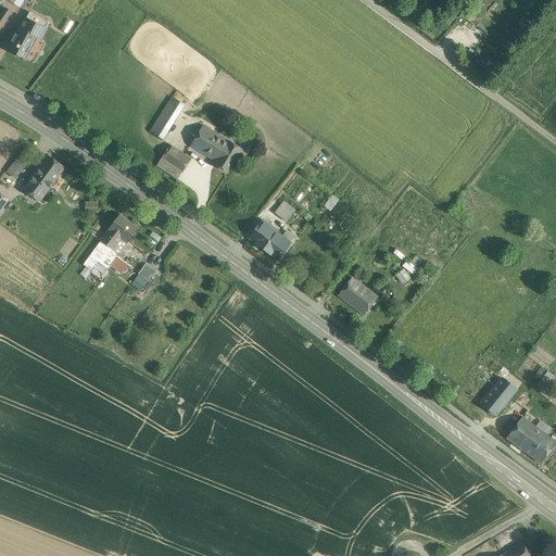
[(11,13),(5,9),(0,16),(0,21),(4,24),(11,13)]
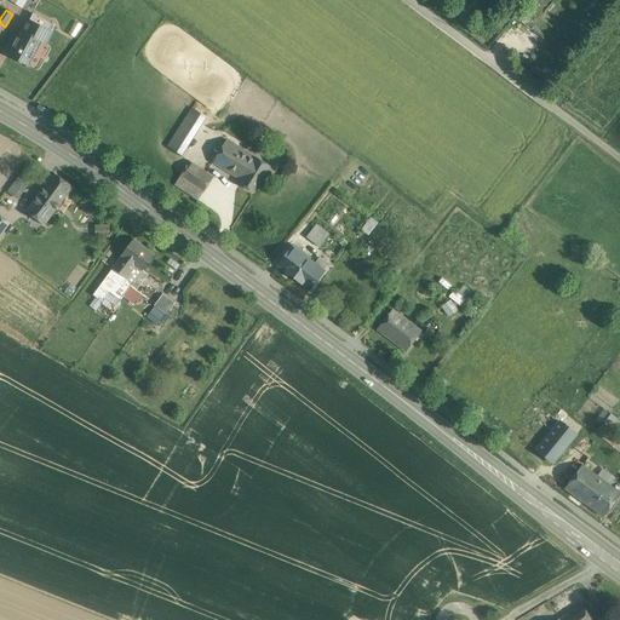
[(55,26),(34,13),(24,32),(44,42),(45,44),(55,26)]
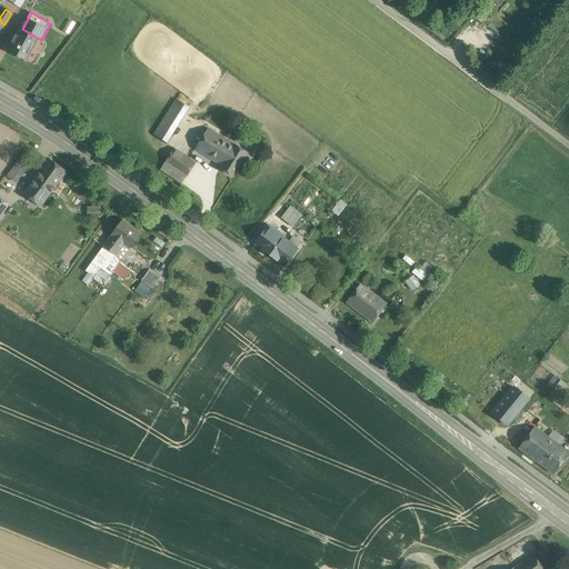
[(22,29),(20,29),(8,50),(28,61),(40,39),(22,29)]
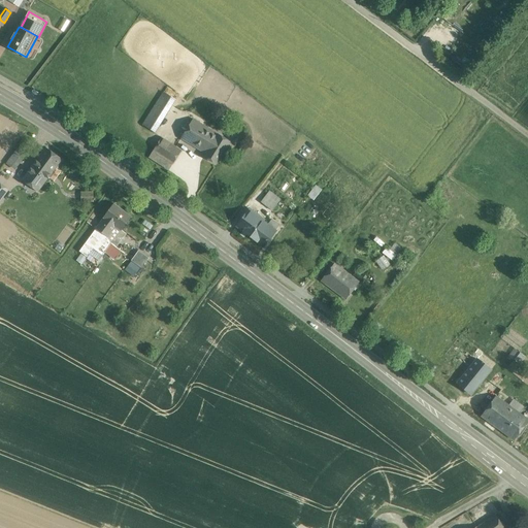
[(161,98),(150,116),(161,123),(172,105),(161,98)]
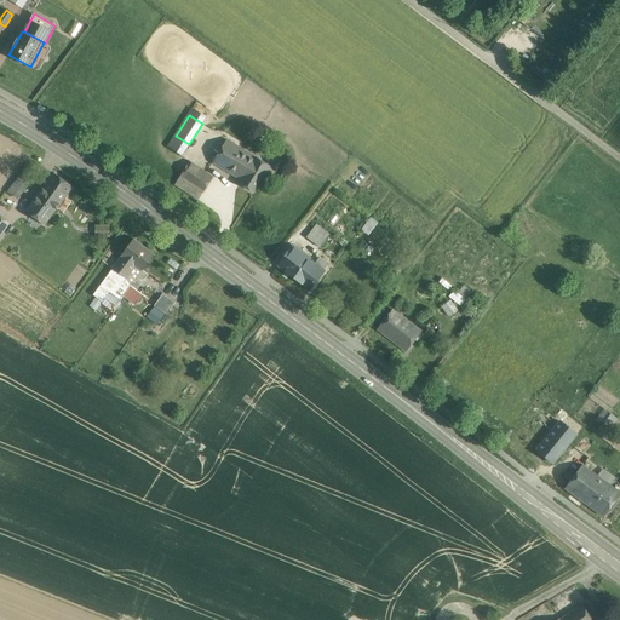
[(189,144),(176,136),(168,147),(182,155),(189,144)]
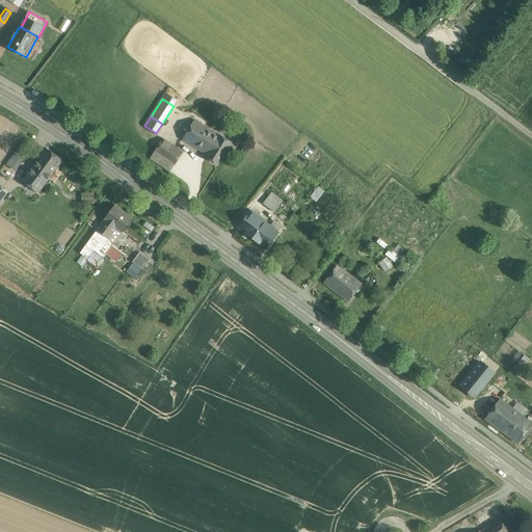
[(220,135),(194,121),(183,139),(208,155),(220,135)]
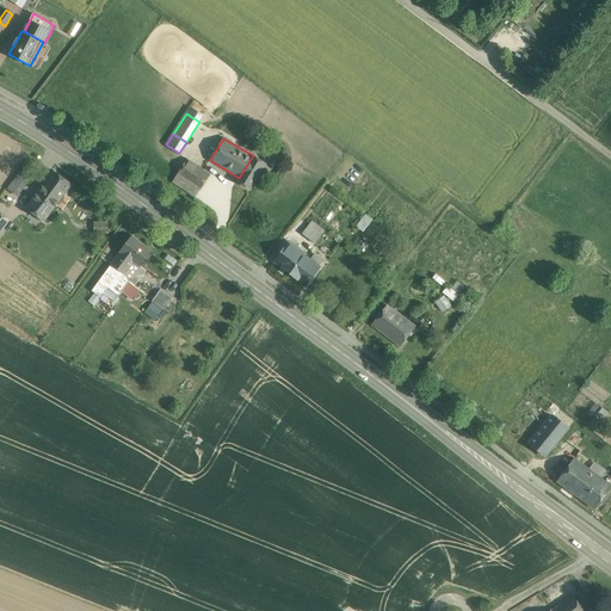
[(253,155),(239,178),(236,181),(251,190),(266,165),(253,155)]
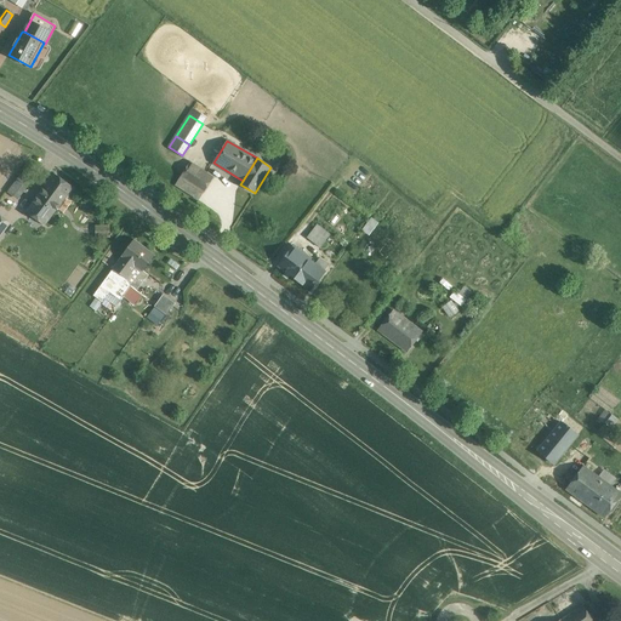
[(215,177),(191,161),(178,178),(204,194),(215,177)]
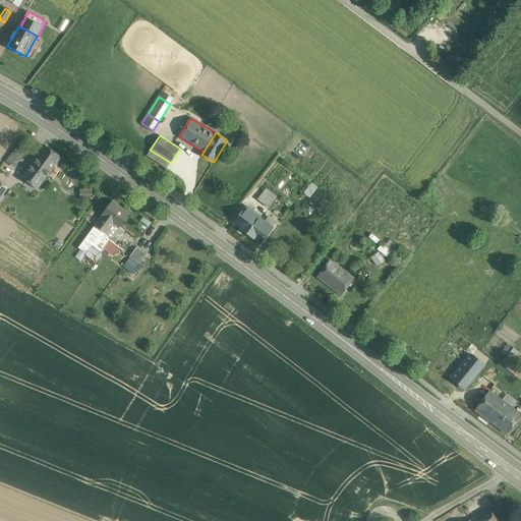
[(45,146),(18,183),(34,194),(61,158),(45,146)]
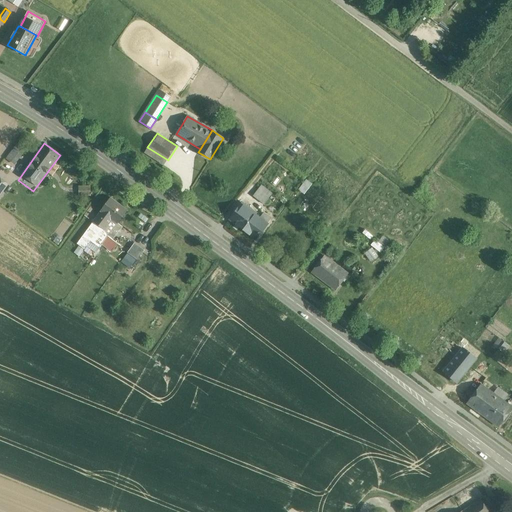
[(25,150),(17,145),(10,154),(17,160),(25,150)]
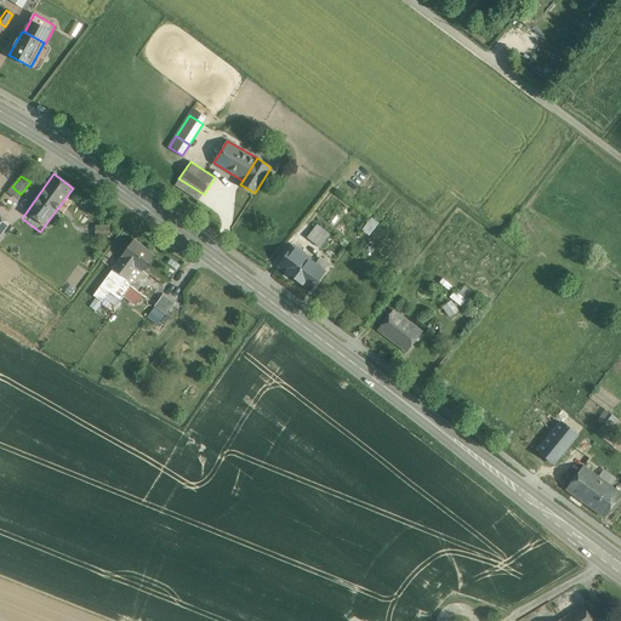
[(0,215),(0,237),(11,223),(0,215)]
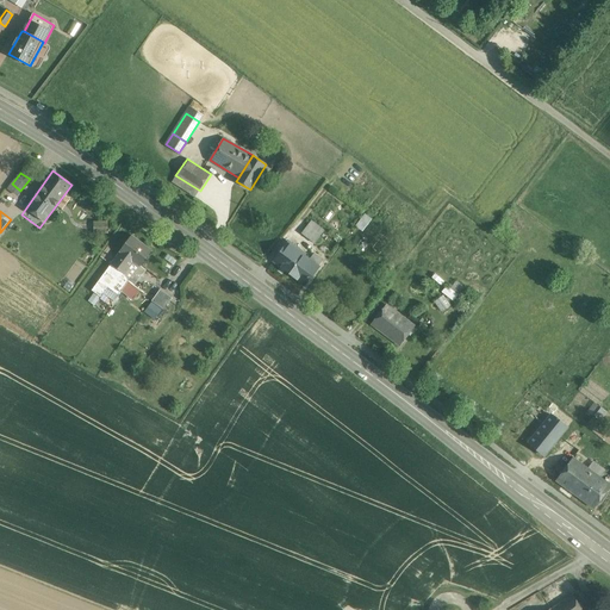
[(362,219),(356,226),(362,231),(368,224),(362,219)]
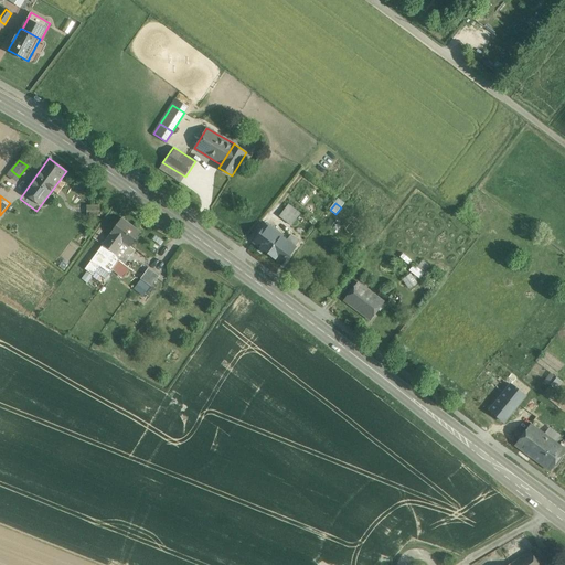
[(300,214),(288,204),(279,216),(291,225),(300,214)]
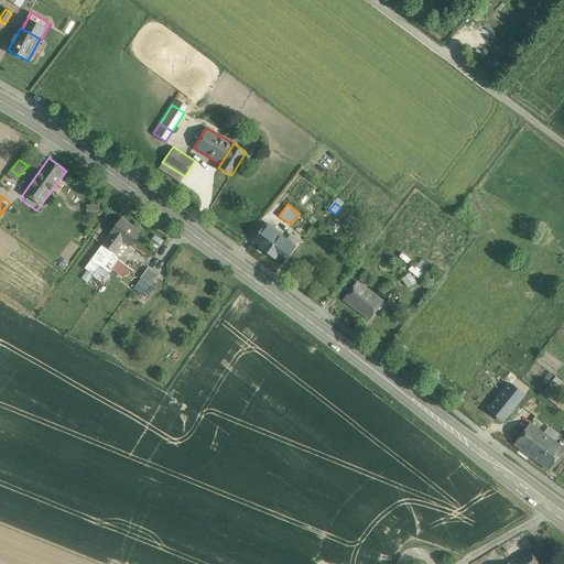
[(122,218),(111,234),(104,245),(112,251),(123,241),(129,246),(140,231),(122,218)]
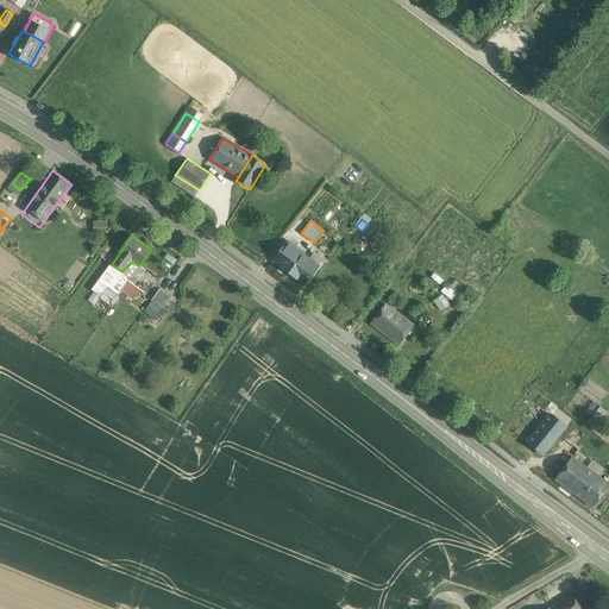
[(290,274),(302,256),(303,253),(288,242),(274,261),(290,274)]
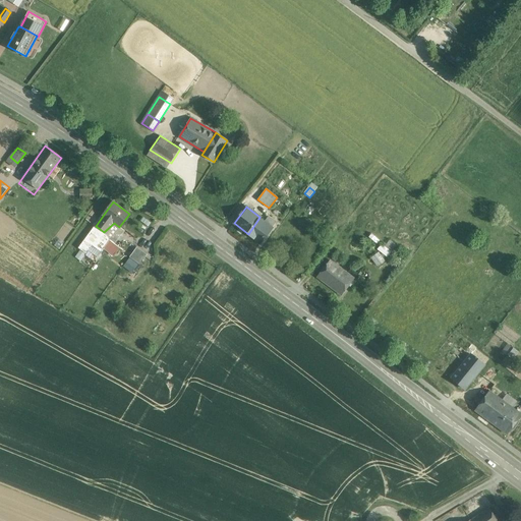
[(258,219),(248,234),(261,243),(272,228),(258,219)]
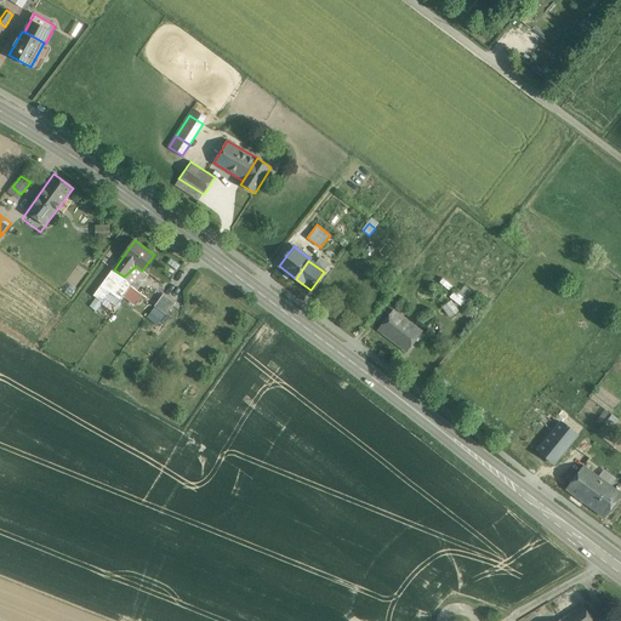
[(124,277),(114,269),(102,285),(110,292),(121,300),(124,297),(131,286),(142,272),(142,271),(136,266),(124,277)]
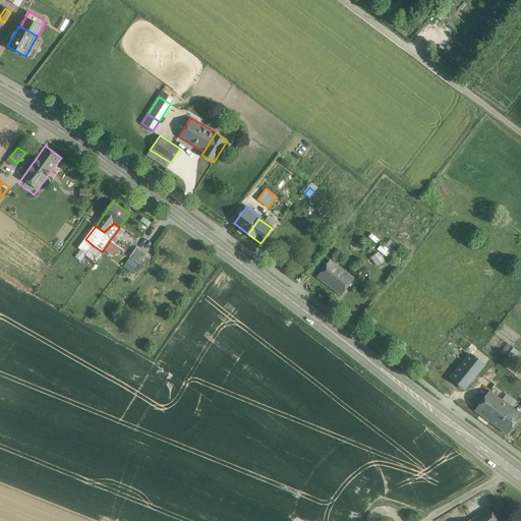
[(125,231),(119,227),(119,228),(110,240),(115,244),(125,231)]
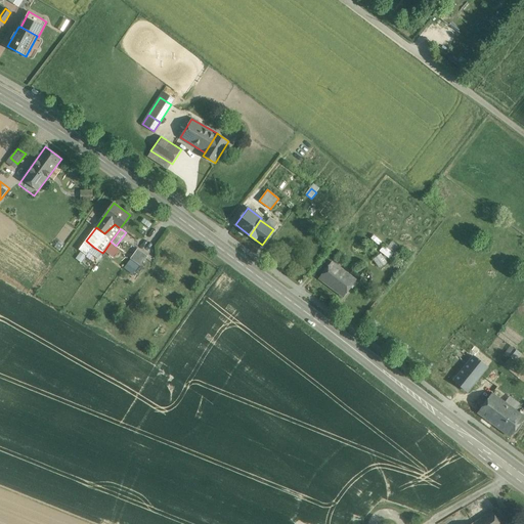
[(93,247),(86,241),(80,250),(87,255),(93,247)]
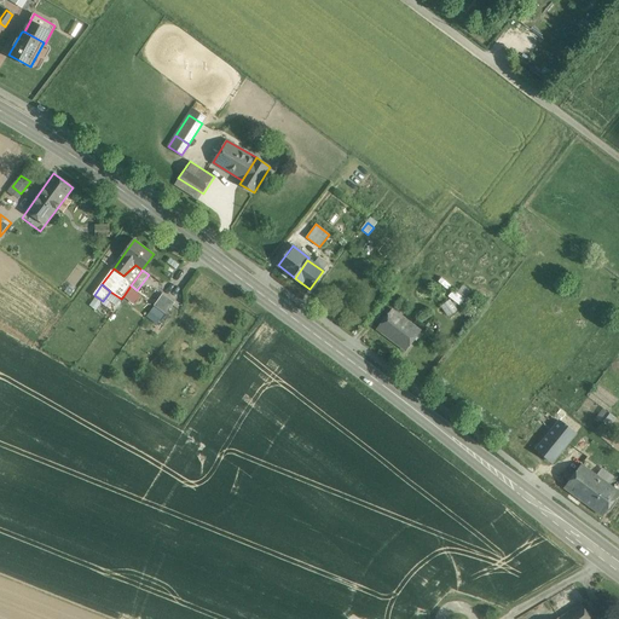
[(137,290),(131,285),(123,296),(136,305),(143,294),(137,290)]
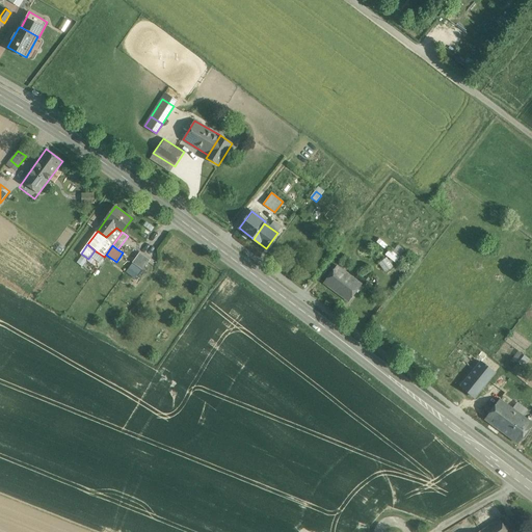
[(399,257),(389,249),(386,255),(388,257),(392,260),(395,262),(399,257)]
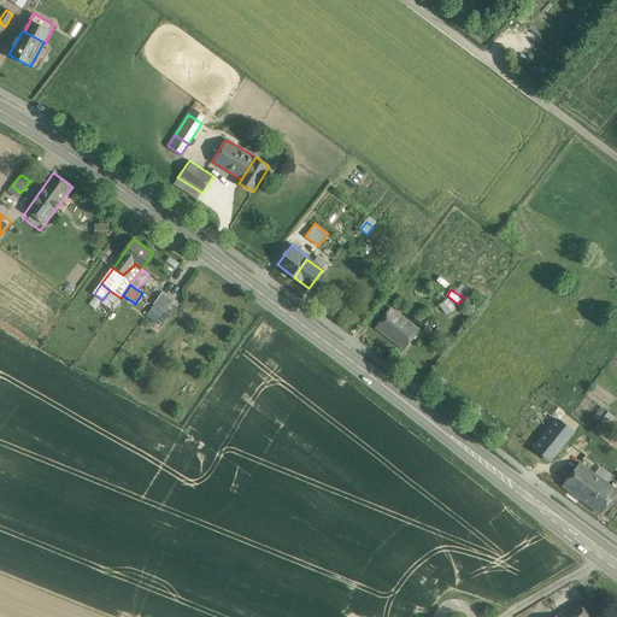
[(174,301),(163,293),(153,305),(165,313),(174,301)]
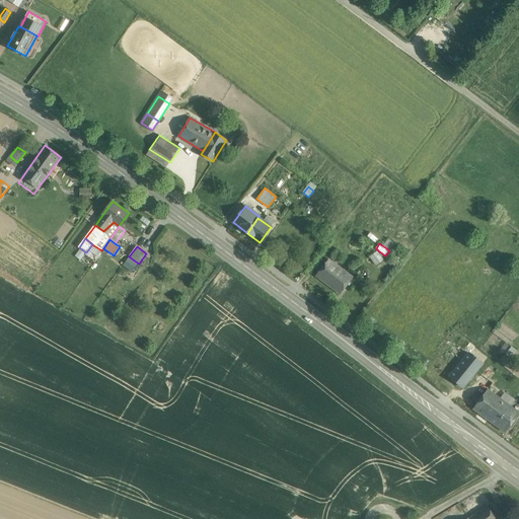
[(377,251),(370,256),(376,266),(383,261),(382,257),(377,251)]
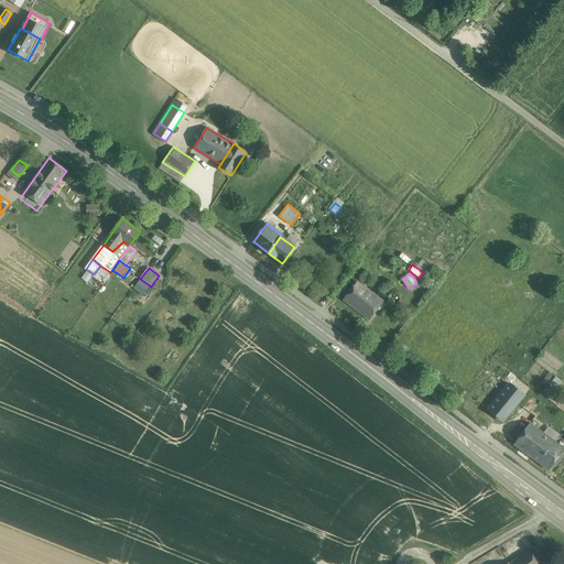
[(383,302),(358,282),(344,300),(369,320),(383,302)]
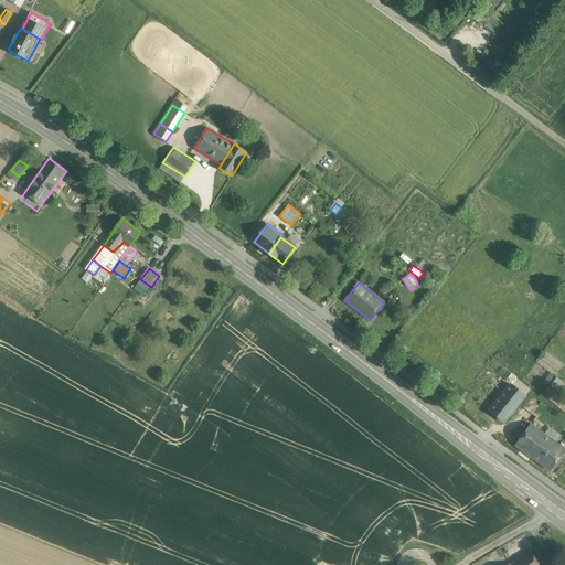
[(134,297),(127,306),(132,310),(139,301),(134,297)]
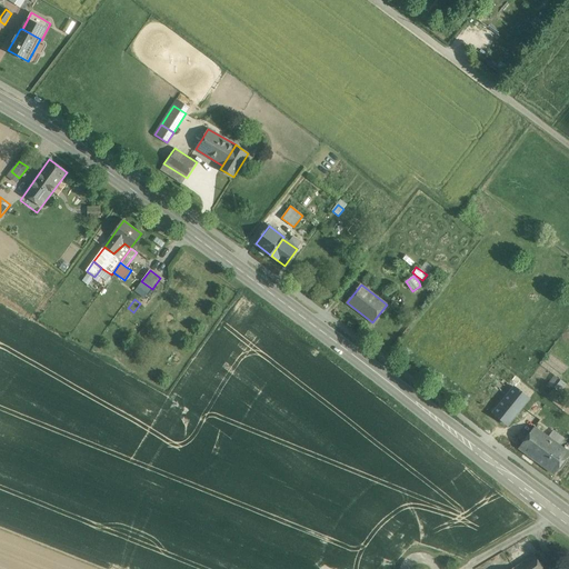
[(568,386),(555,376),(548,383),(561,393),(568,386)]
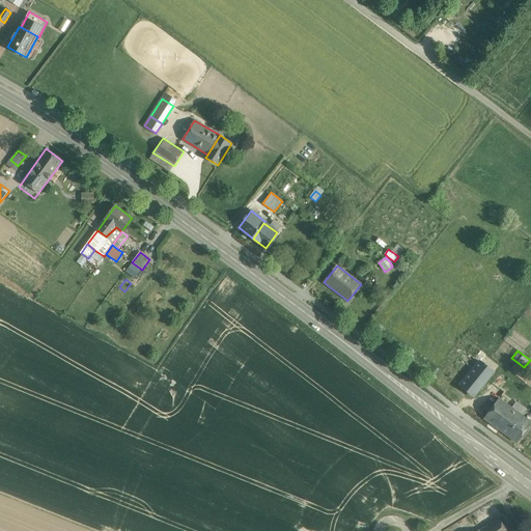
[(494,372),(469,353),(449,376),(474,396),(494,372)]
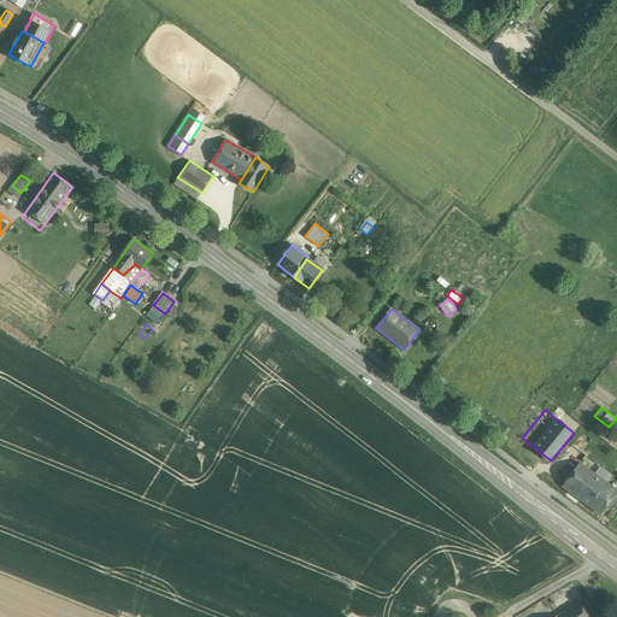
[(594,474),(580,463),(563,486),(582,500),(599,477),(594,474)]
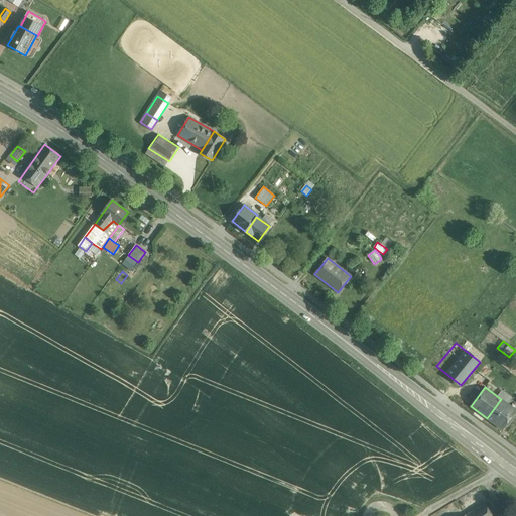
[(502,390),(497,396),(501,399),(507,403),(511,397),(502,390)]
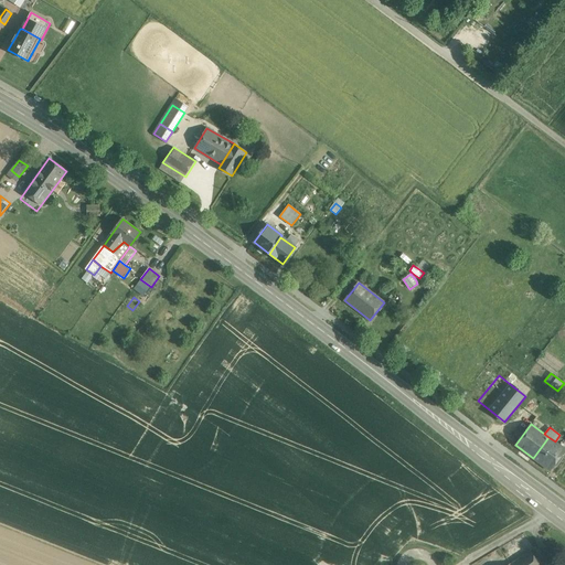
[(564,449),(555,441),(548,437),(533,458),(550,471),(564,450),(564,449)]
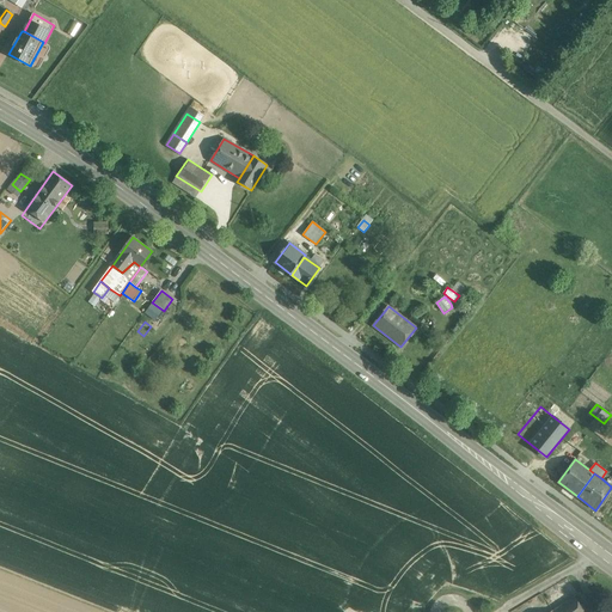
[(554,611),(550,611),(583,611),(574,597),(554,611)]
